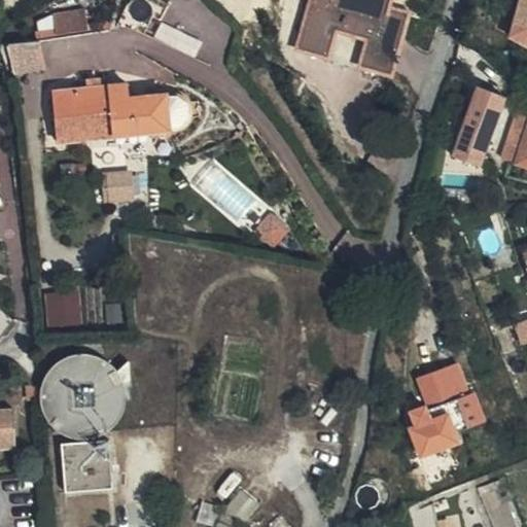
[(164,19),(173,0),(172,0),(134,0),(134,2),(132,1),(121,21),(145,33),(156,13),(164,19)]
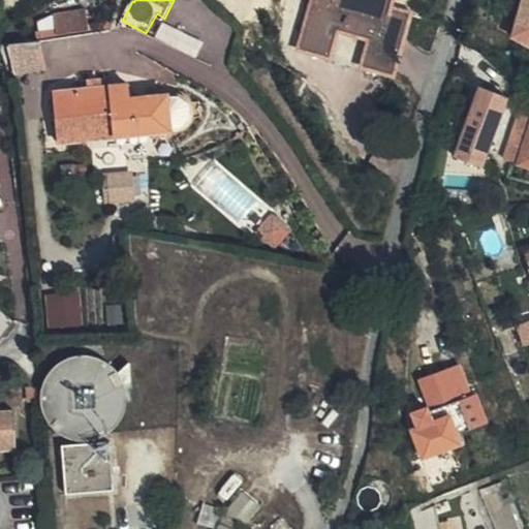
[(390,11),(392,0),(314,0),(302,49),(329,57),(337,28),(346,31),(348,24),(363,29),(362,34),(371,37),(364,66),(392,74),(407,18),(390,11)]
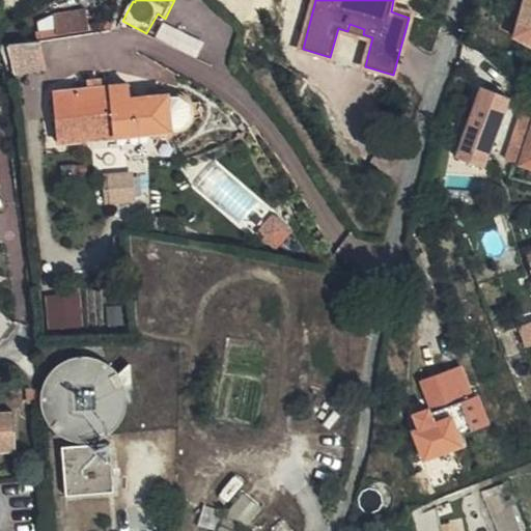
[(530,0),(526,0),(513,38),(530,48),(530,0)]
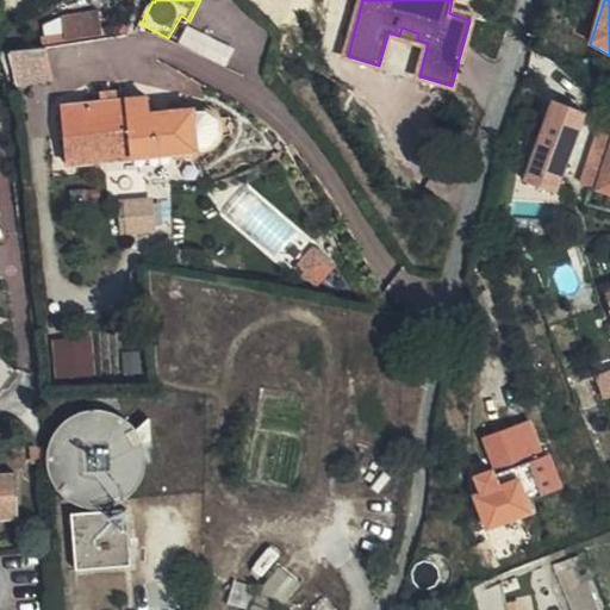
[(63,37),(100,31),(100,27),(97,5),(58,11),(62,32),(63,37)]
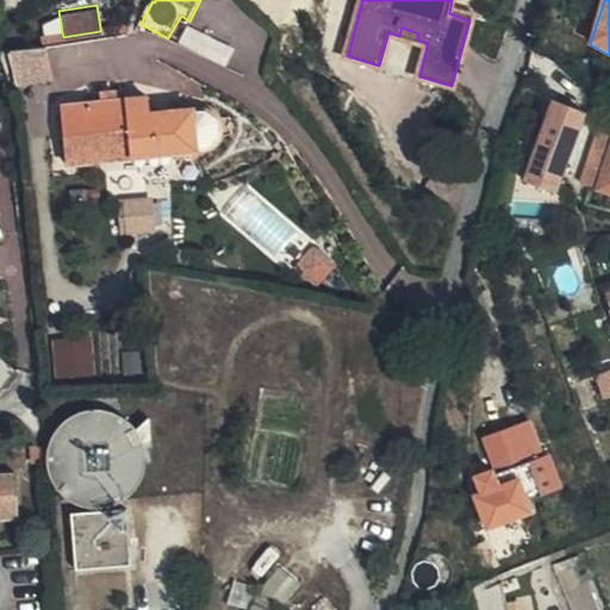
[(122,23),(100,27),(100,31),(101,35),(123,30),(122,23)]
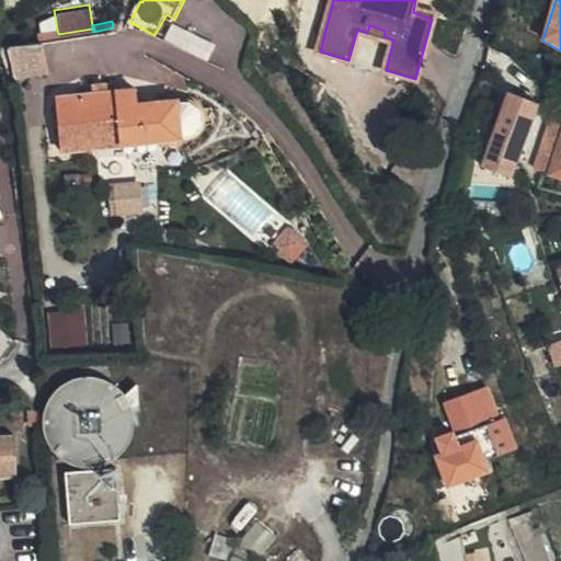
[(386,72),(386,70),(393,39),(384,36),(385,31),(369,25),(367,33),(357,30),(348,60),(348,63),(386,72)]
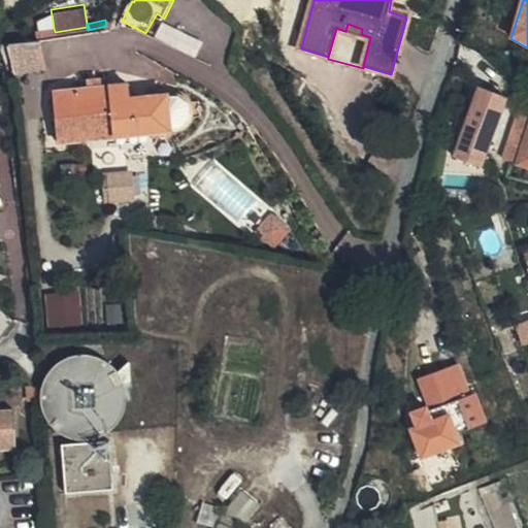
[(54,28),(41,30),(42,36),(55,34),(55,32),(54,28)]
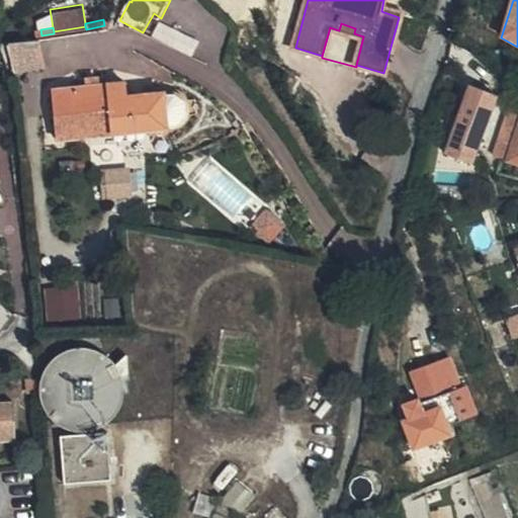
[(39,37),(11,44),(16,69),(46,63),(39,37)]
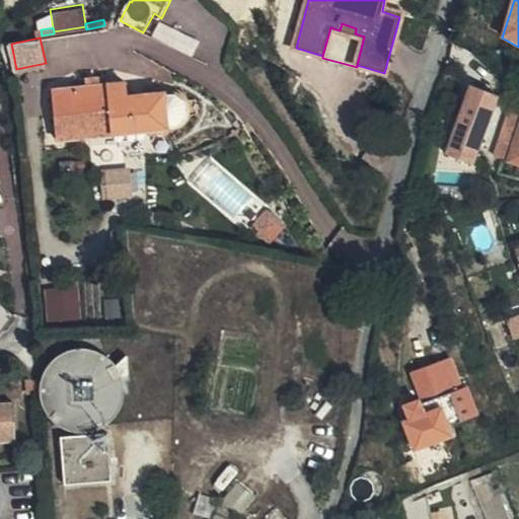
[(86,76),(87,84),(97,83),(97,74),(86,76)]
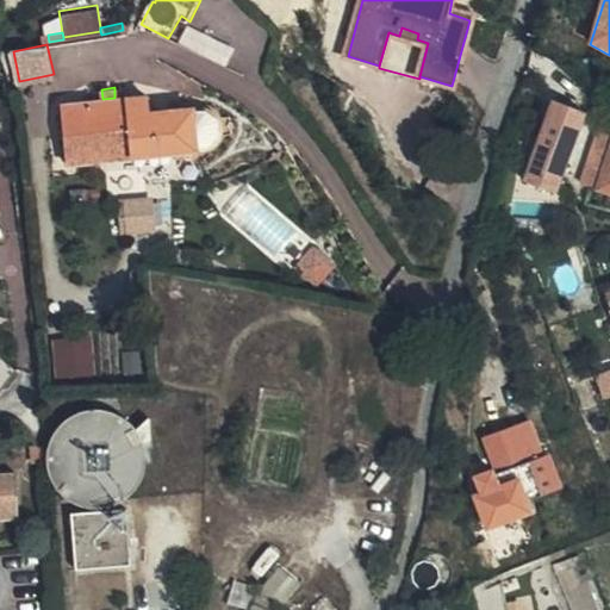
[(195,109),(192,109),(149,112),(148,95),(61,104),(67,160),(195,147),(198,145),(200,144),(204,143),(206,141),(207,138),(210,134),(211,130),(212,128),(211,123),(210,120),(207,116),(204,113),(201,111),(198,110),(195,109)]
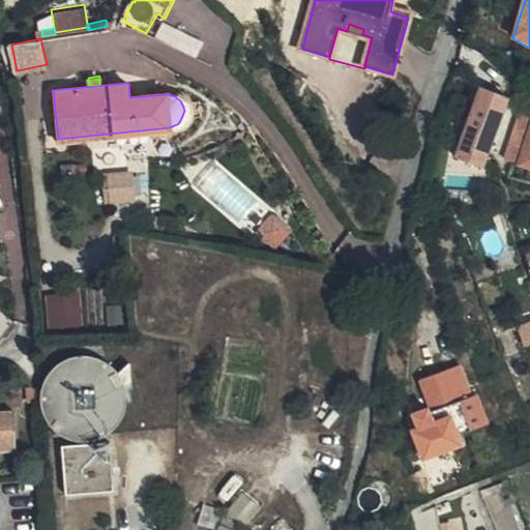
[(167,89),(167,94),(170,94),(172,95),(175,96),(177,98),(180,100),(182,105),(183,107),(184,111),(183,113),(182,116),(180,120),(179,122),(177,124),(174,125),(172,126),(170,127),(170,133),(179,129),(184,124),(187,119),(189,113),(188,106),(186,100),(183,96),(179,92),(171,89),(167,89)]
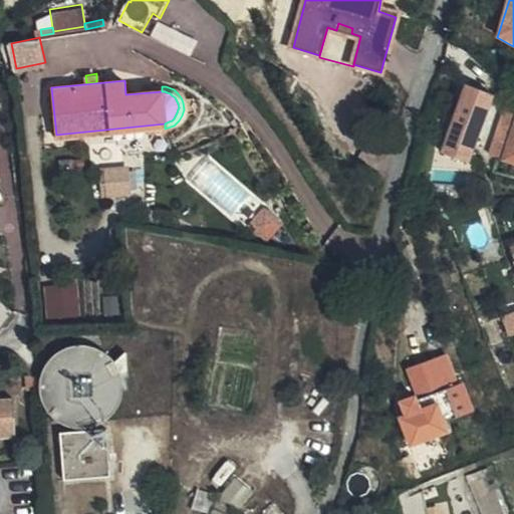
[(482,143),(469,100),(438,111),(447,143),(464,137),(467,147),(482,143)]
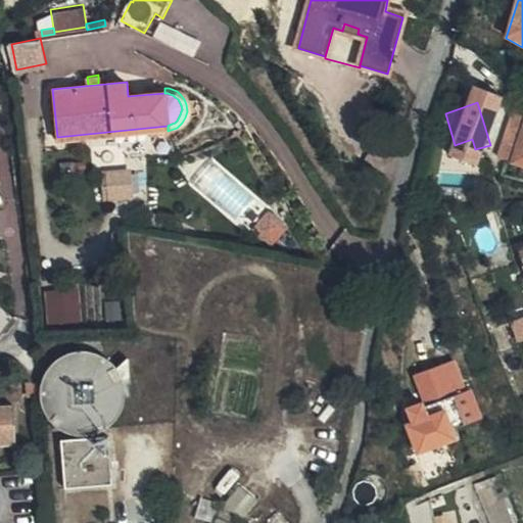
[(507,164),(511,167),(522,169),(522,115),(511,112),(495,161),(507,164)]
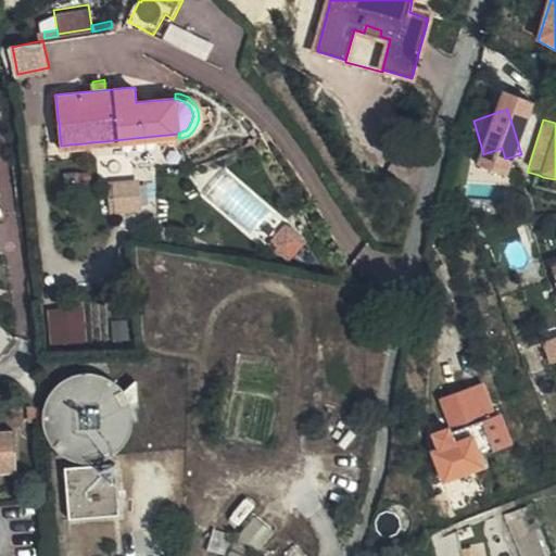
[(131,152),(117,152),(118,174),(133,173),(131,152)]
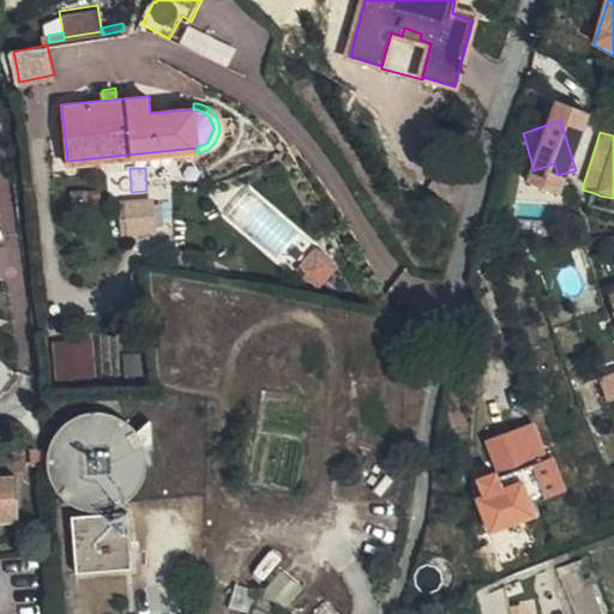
[(157,229),(154,199),(122,203),(126,233),(157,229)]
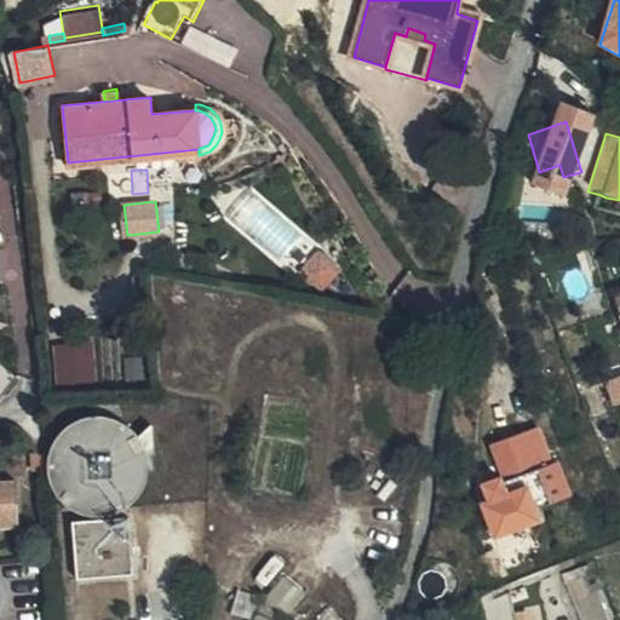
[(339,265),(322,251),(306,269),(325,285),(339,265)]
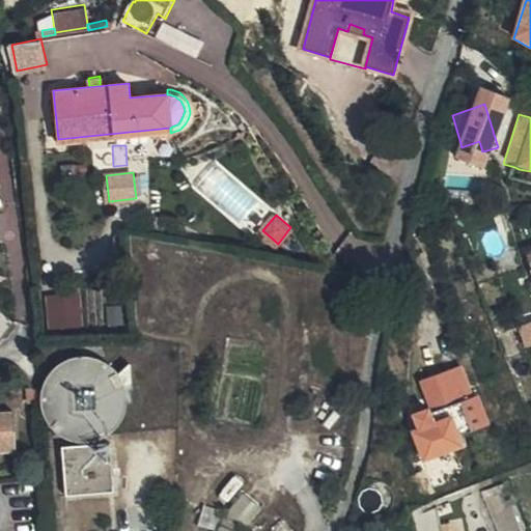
[(82,327),(80,292),(49,295),(51,330),(82,327)]
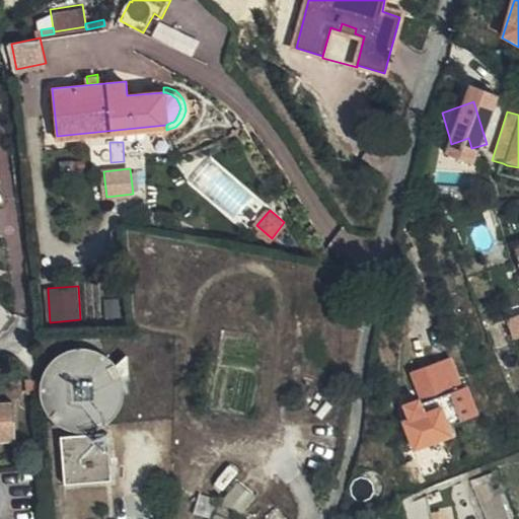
[(124,313),(123,298),(107,299),(109,314),(124,313)]
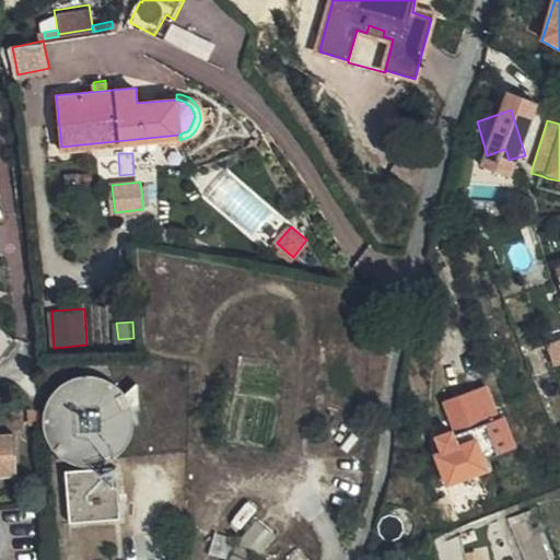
[(559,364),(559,341),(547,347),(555,366),(559,364)]
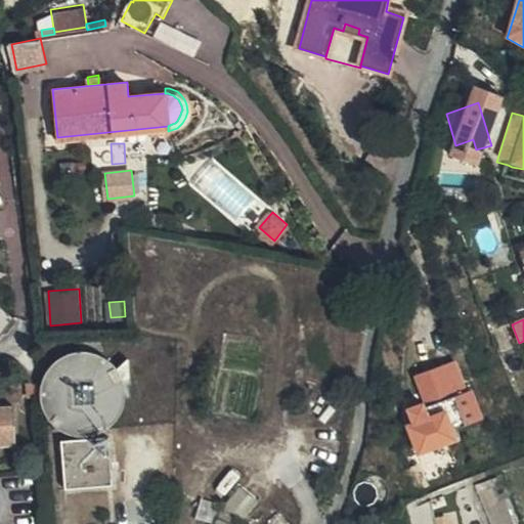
[(454,362),(416,377),(428,408),(425,408),(423,404),(408,410),(413,424),(407,427),(419,454),(456,440),(453,432),(482,421),(471,391),(467,393),(454,362)]
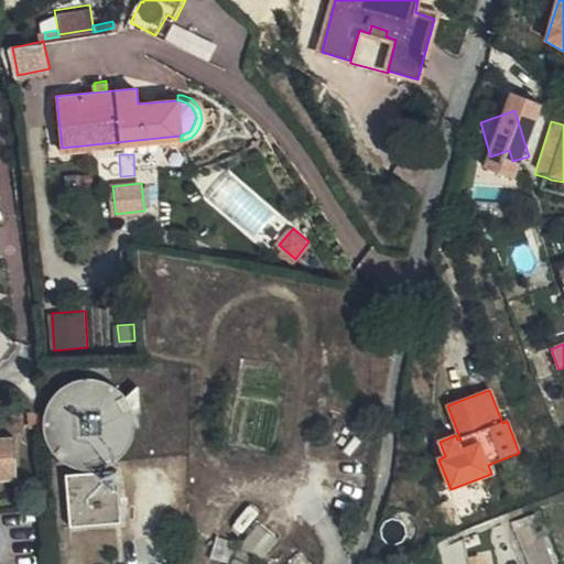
[(0,478),(14,478),(12,437),(0,437),(0,478)]
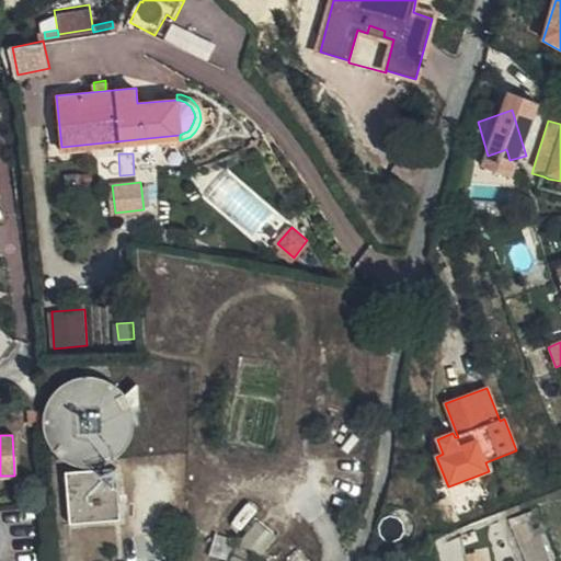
[(130,510),(116,511),(114,472),(68,476),(70,518),(117,515),(118,531),(133,530),(130,510)]
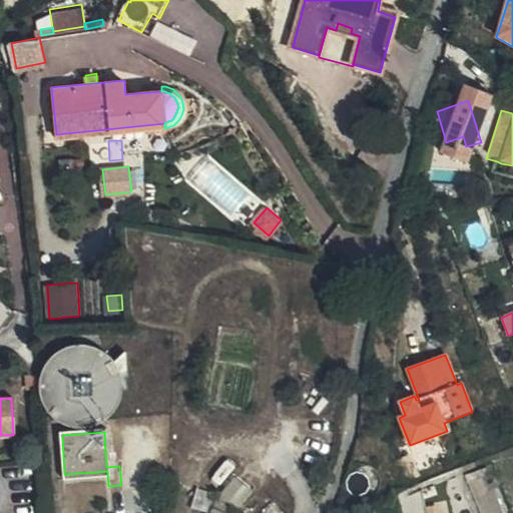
[(481,474),(471,477),(485,512),(507,512),(497,486),(487,490),(481,474)]
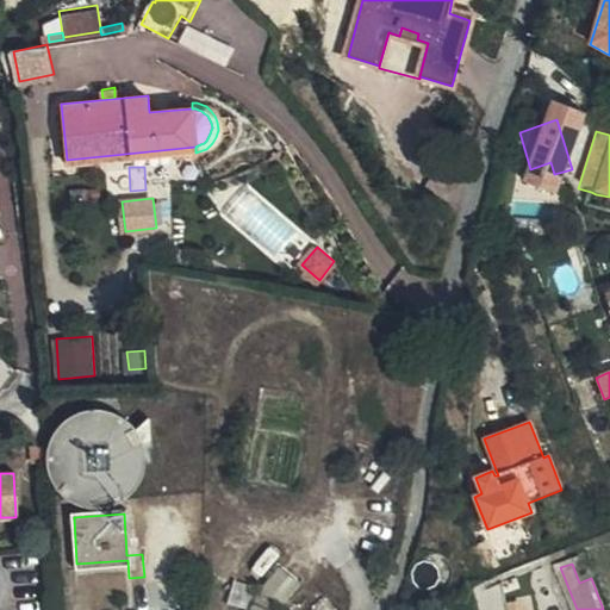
[(271,566),(256,609),(284,609),(296,574),(271,566)]
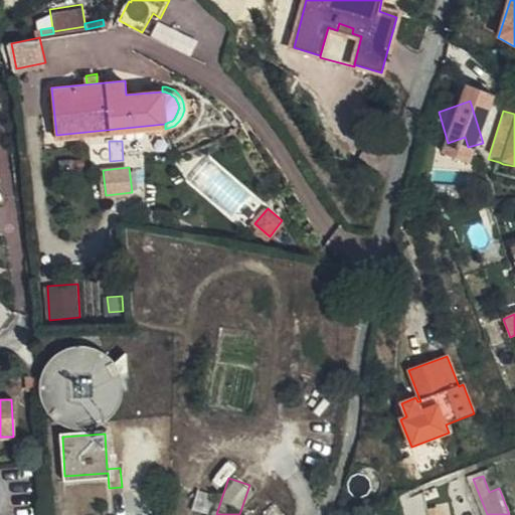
[(285,514),(273,505),(264,514),(285,514)]
